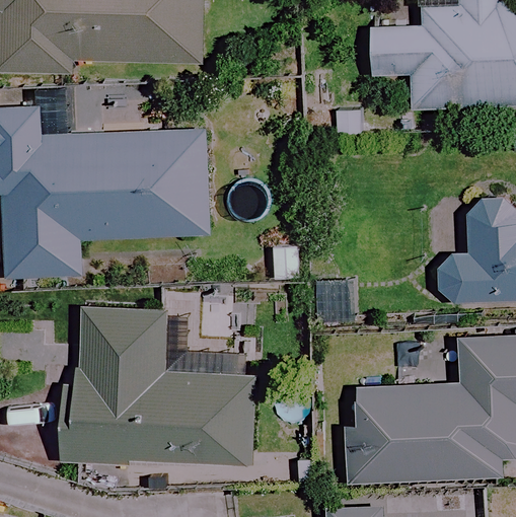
[(0,0),(0,70),(74,73),(74,59),(201,63),(203,0),(0,0)]
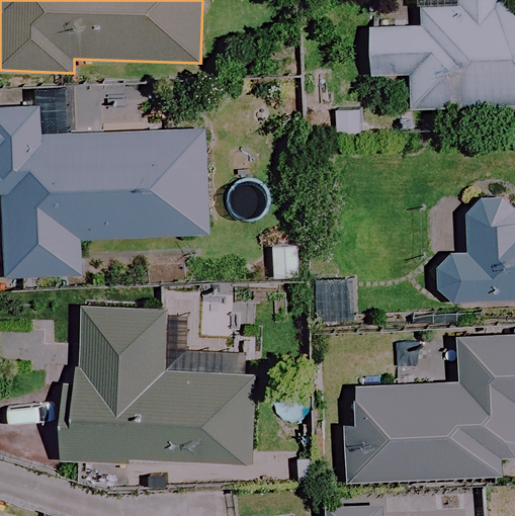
[(514,9),(503,0),(456,0),(457,4),(418,4),(419,26),(366,26),(366,77),(410,77),(410,106),(514,105),(514,9)]
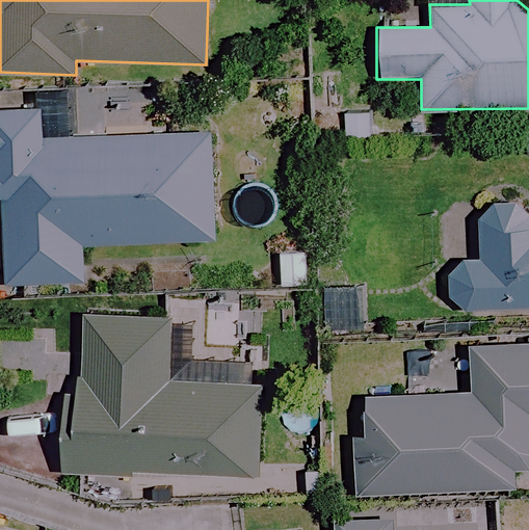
[(41,93),(42,108),(0,108),(0,197),(2,199),(4,285),(84,284),(84,245),(214,242),(212,136),(76,138),(75,91),(41,93)]
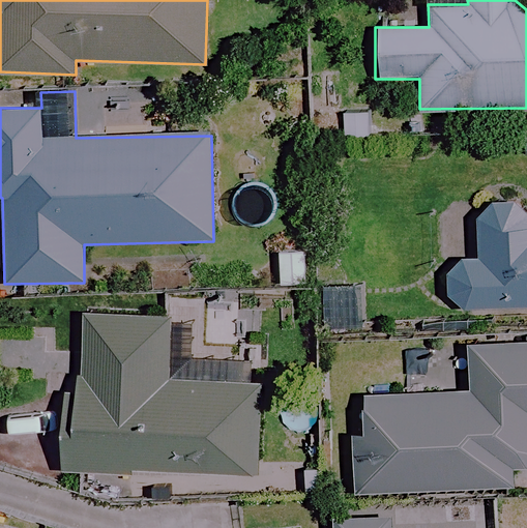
[(473,256),(447,257),(447,309),(526,308),(526,229),(522,230),(522,208),(473,209),(473,256)]
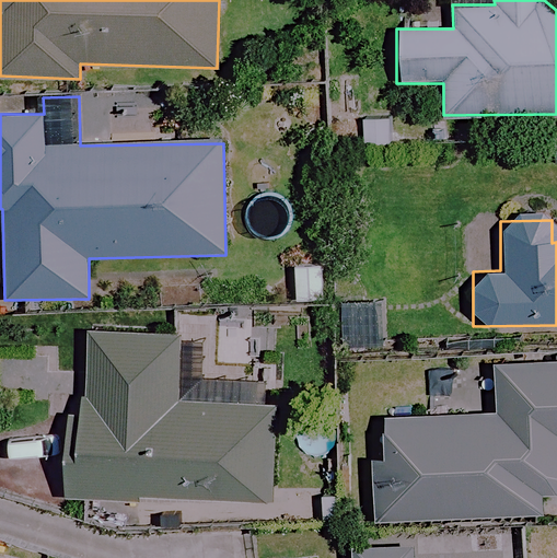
[(392,338),(390,297),(358,299),(360,339),(392,338)]
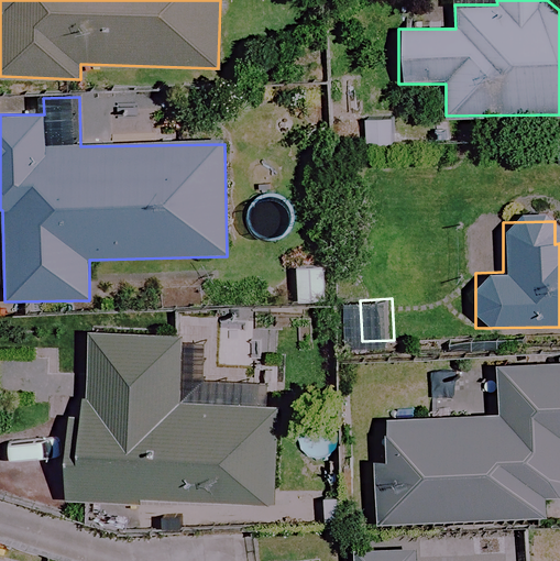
[(178,333),(87,332),(86,402),(64,400),(62,502),(273,506),(275,409),(176,407),(178,333)]
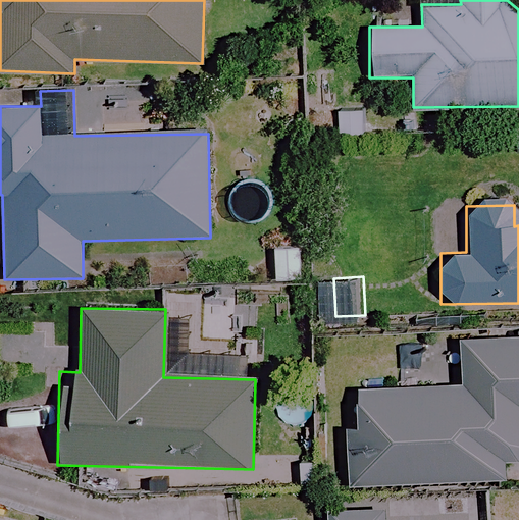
[(518,338),(460,339),(460,385),(352,386),(353,484),(509,482),(509,458),(518,457),(518,338)]
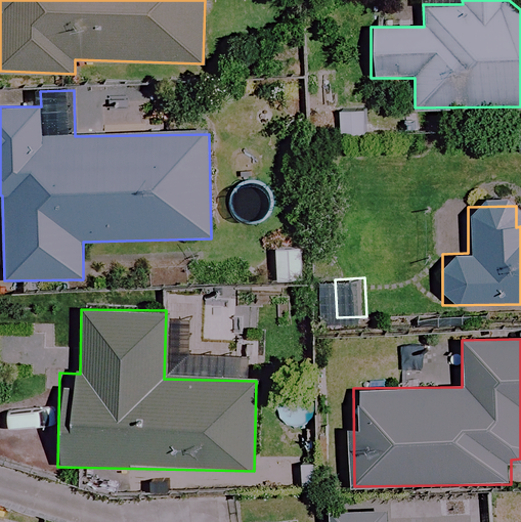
[(386,521),(387,511),(333,511),(332,521),(386,521)]
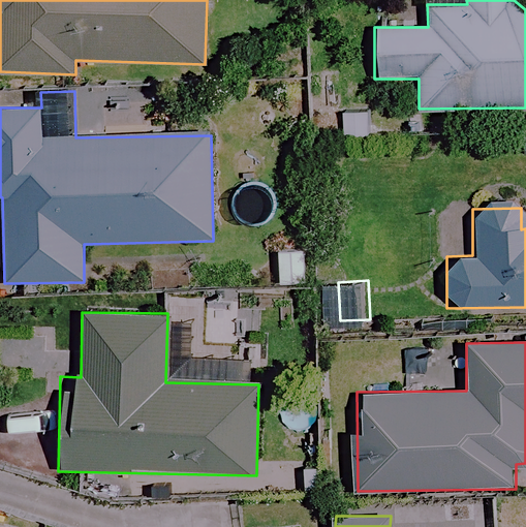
All buildings are outlined.
